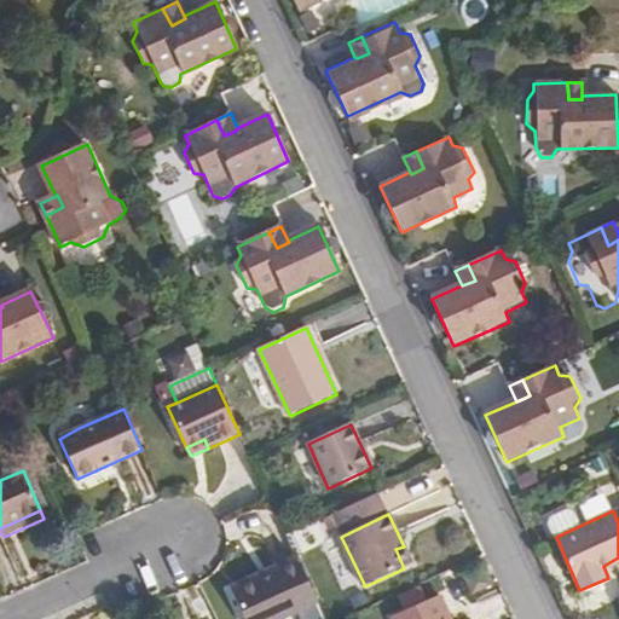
[(411,565),(404,547),(395,549),(404,568),(411,565)]
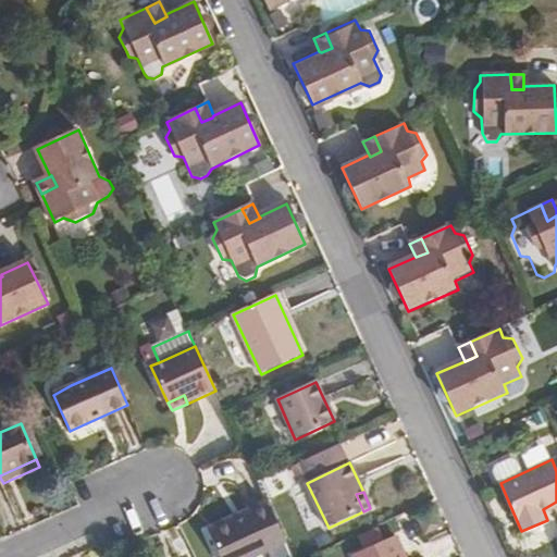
[(255,556),(286,543),(268,503),(250,510),(251,515),(211,533),(222,556),(255,556)]
